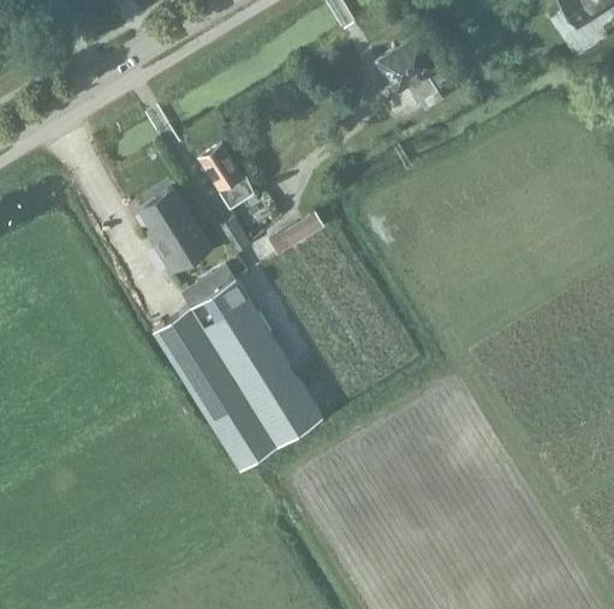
[(613,0),(559,0),(556,3),(576,34),(613,9),(613,0)]
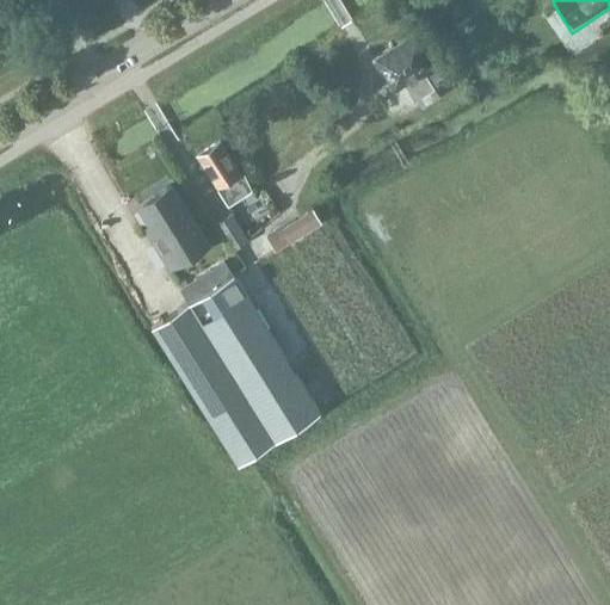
[(424,79),(436,72),(416,38),(374,63),(401,109),(412,103),(414,105),(433,93),(424,79)]
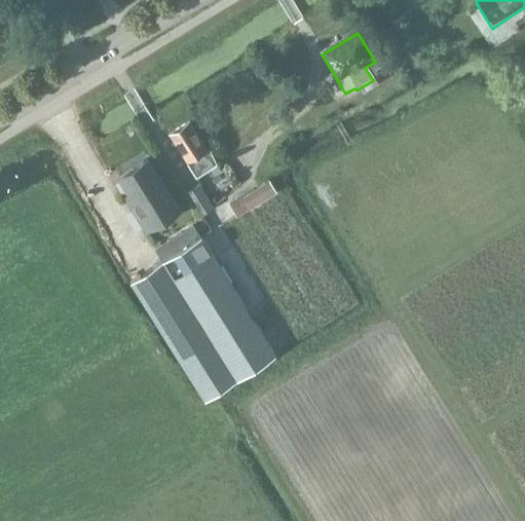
[(195,181),(217,168),(191,124),(170,138),(195,181)]
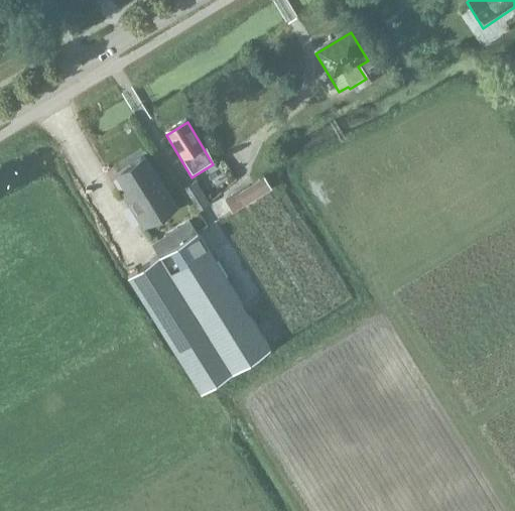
[(118,177),(133,201),(127,204),(142,228),(175,208),(145,160),(118,177)]
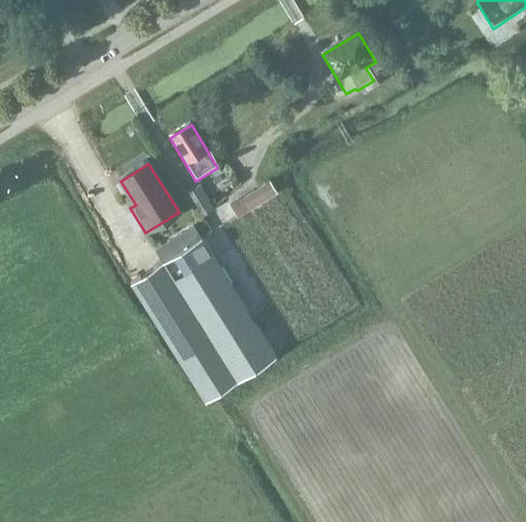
[(236,221),(276,196),(269,184),(229,210),(236,221)]
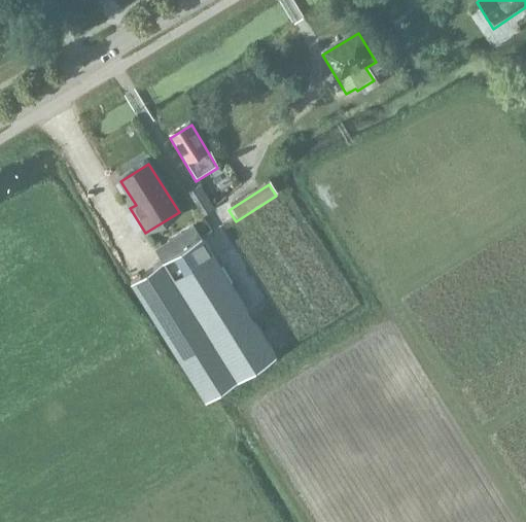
[(200,220),(214,211),(201,189),(186,199),(200,220)]
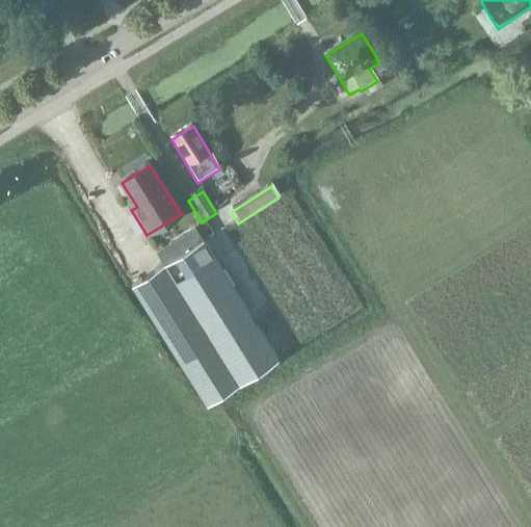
[(216,261),(204,242),(131,288),(207,409),(280,364),(216,261)]
